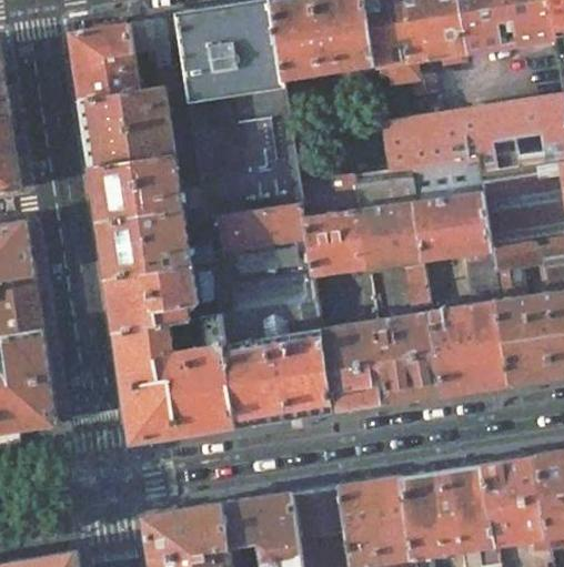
[(183,85),(192,151),(200,206),(202,218),(204,218),(299,203),(295,182),(281,81),(268,1),(267,1),(267,0),(175,14),(174,16),(183,85)]
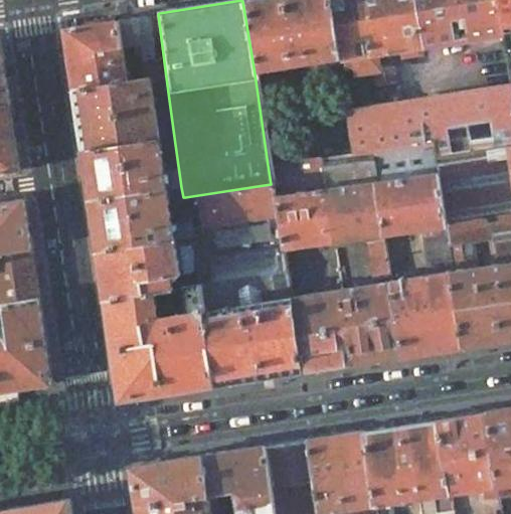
[(327,0),(247,0),(242,1),(254,73),(336,60),(327,0)]
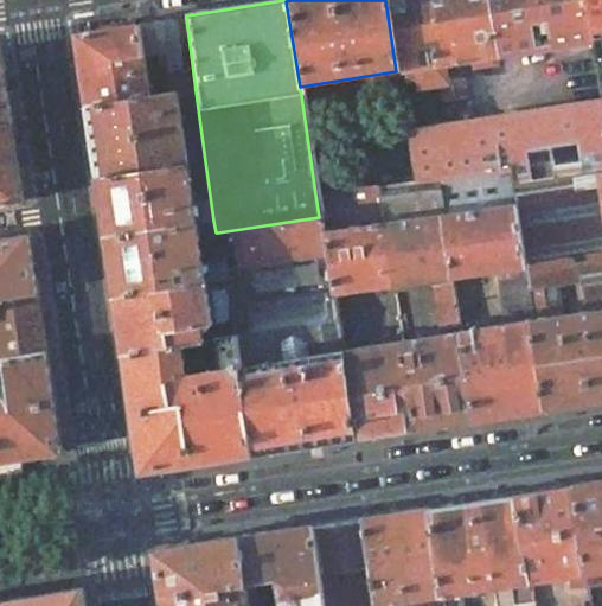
[(484,0),(385,0),(396,71),(414,69),(455,62),(493,56),(484,0)]
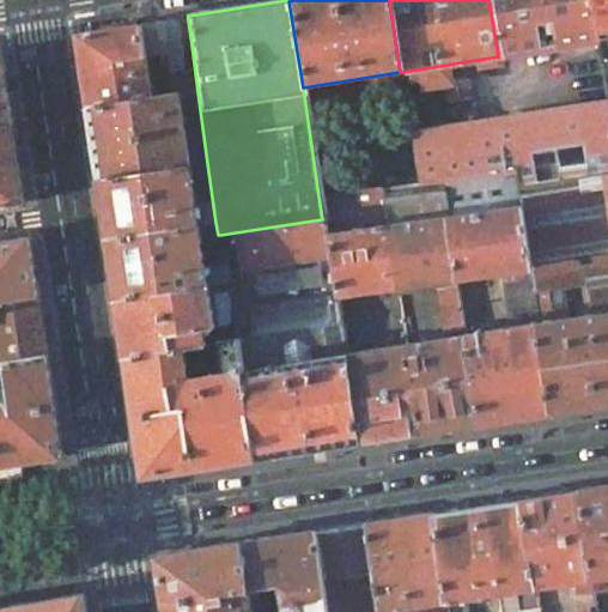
[(588,0),(488,0),(498,56),(595,41),(588,0)]
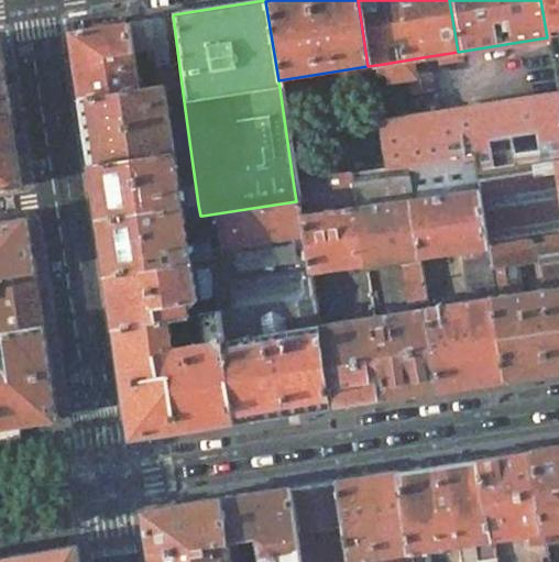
[(558,0),(540,0),(547,37),(557,97),(558,110),(558,0)]
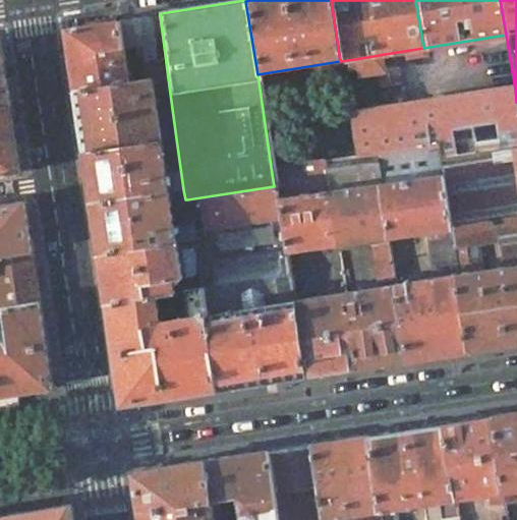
[(137,49),(141,82),(151,80),(168,78),(160,14),(117,21),(122,52),(133,50),(137,49)]
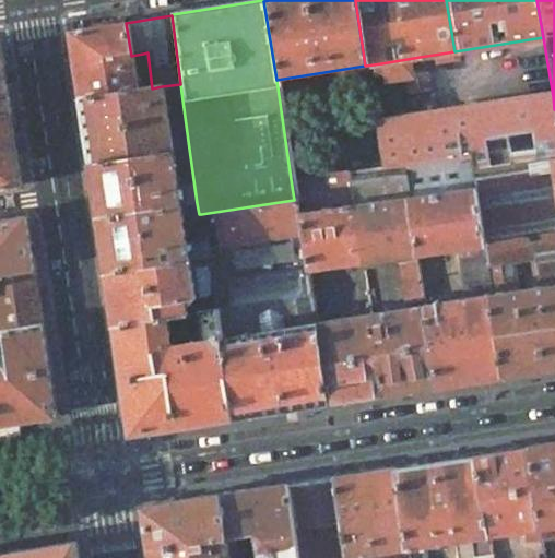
[(126,23),(68,33),(72,64),(78,99),(136,91),(131,56),(126,23)]
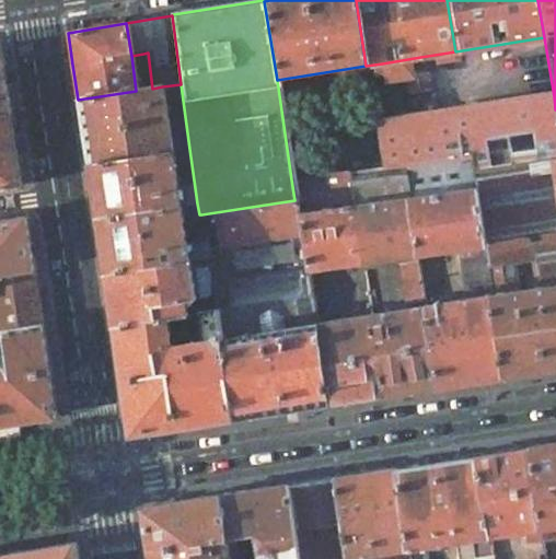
[(420,57),(382,63),(384,81),(405,78),(407,93),(426,90),(420,57)]
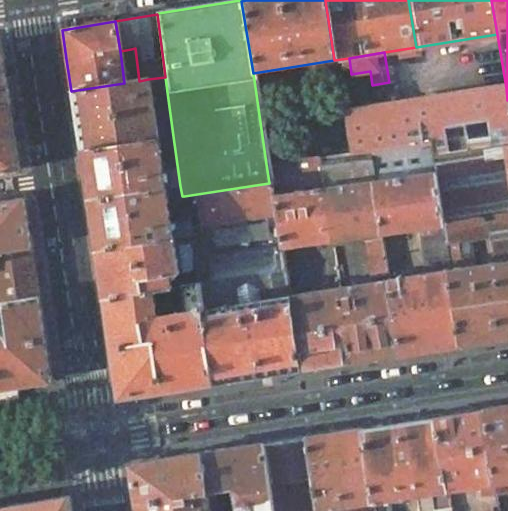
[(124,83),(71,91),(72,95),(80,149),(156,138),(148,79),(139,81),(124,83)]
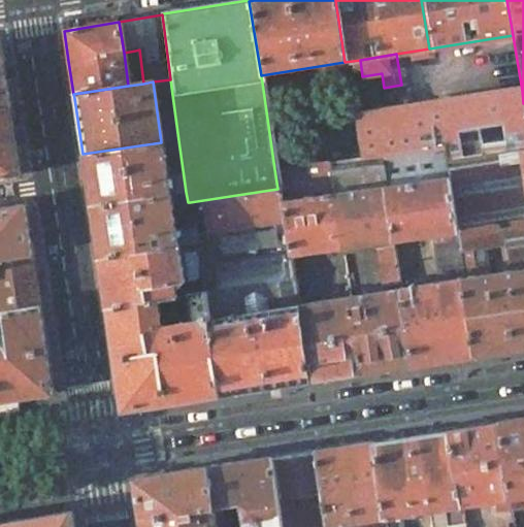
[(356,114),(407,107),(405,90),(354,97),(356,114)]
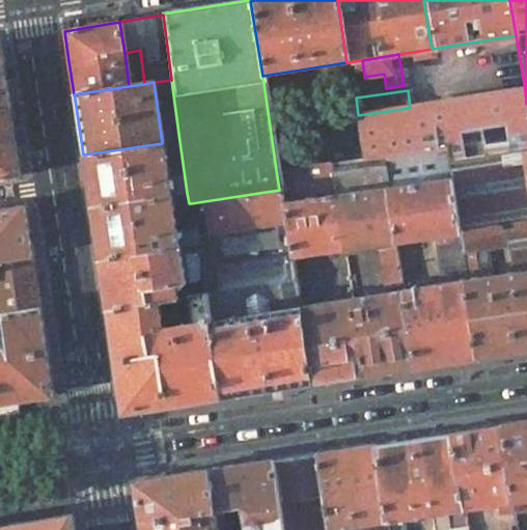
[(358,115),(354,115),(360,159),(360,160),(378,158),(441,149),(444,164),(521,151),(526,150),(526,104),(525,91),(410,108),(358,115)]
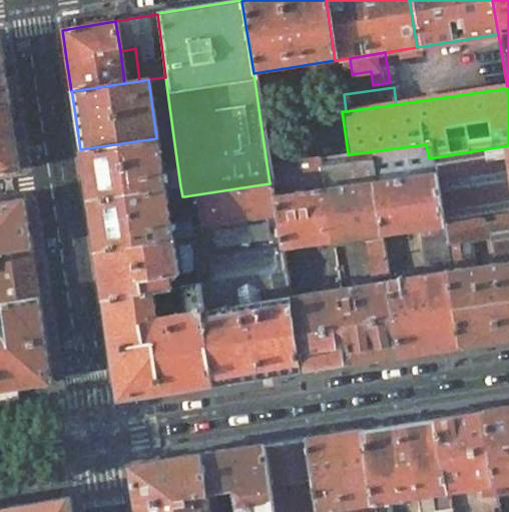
[(0,172),(14,170),(16,168),(10,133),(6,105),(0,106),(0,172)]
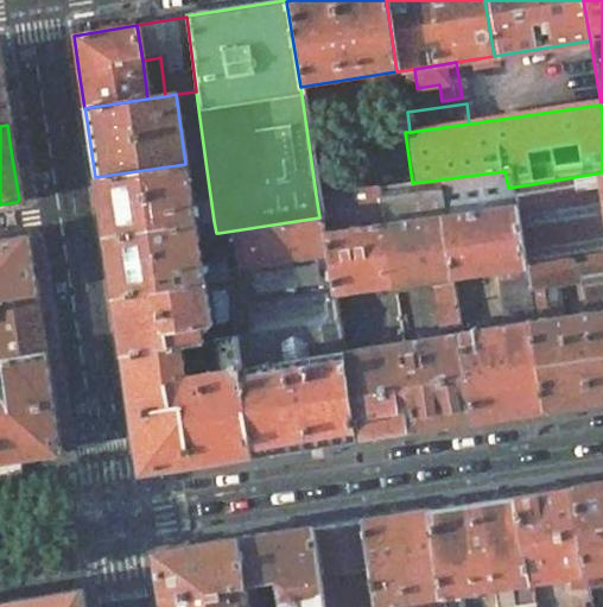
[(185,164),(95,177),(103,231),(105,238),(195,223),(204,222),(214,221),(205,162),(185,164)]
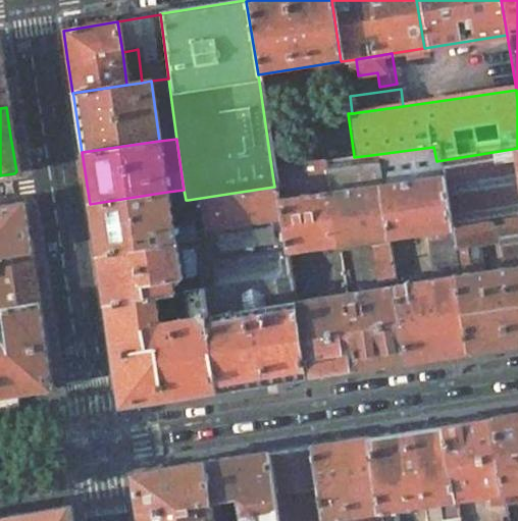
[(433,147),(371,155),(384,237),(447,227),(436,161),(433,147)]
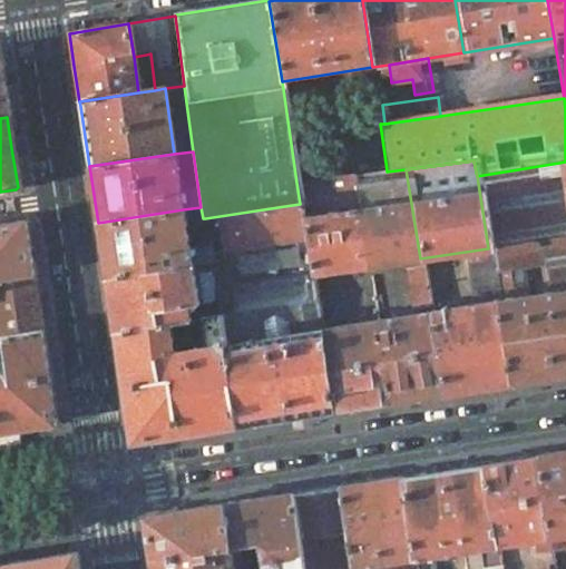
[(511,384),(565,374),(565,207),(559,163),(477,176),(488,248),(496,300),(511,384)]
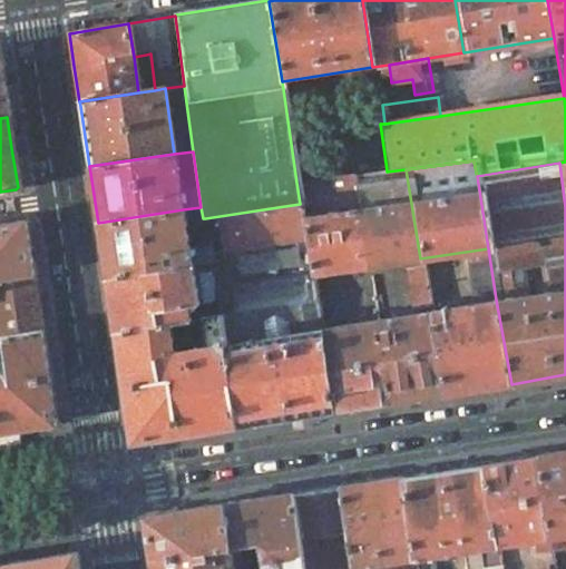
[(420,258),(406,169),(387,172),(387,170),(352,175),(367,267),(405,261),(409,296),(426,293),(420,258)]
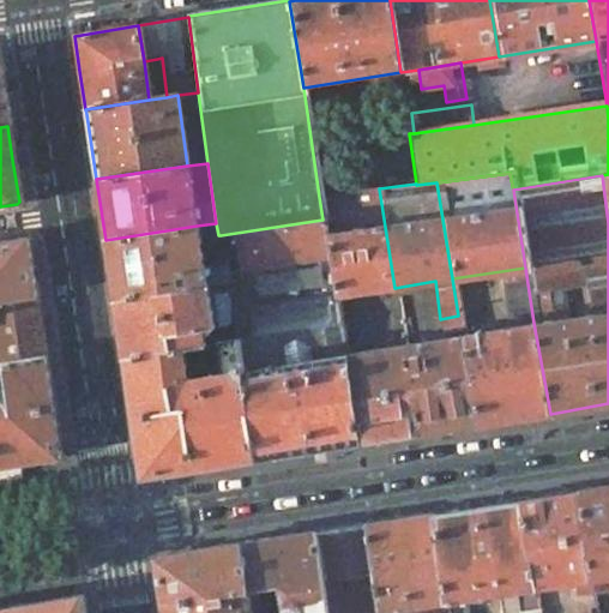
[(379,188),(319,197),(323,220),(335,296),(395,288),(379,188)]
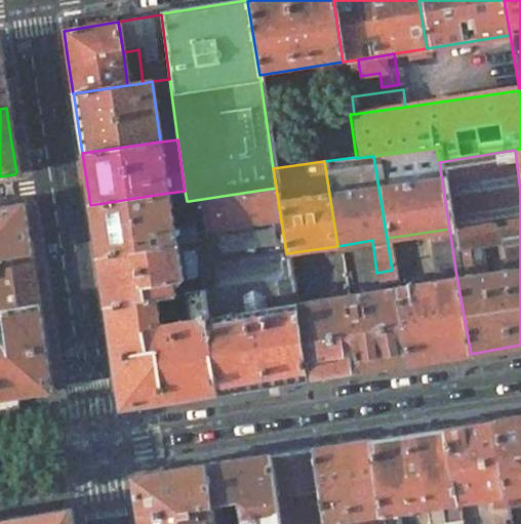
[(201,290),(216,393),(307,378),(294,303),(286,253),(276,188),(189,201),(189,206),(190,212),(194,241),(201,290)]
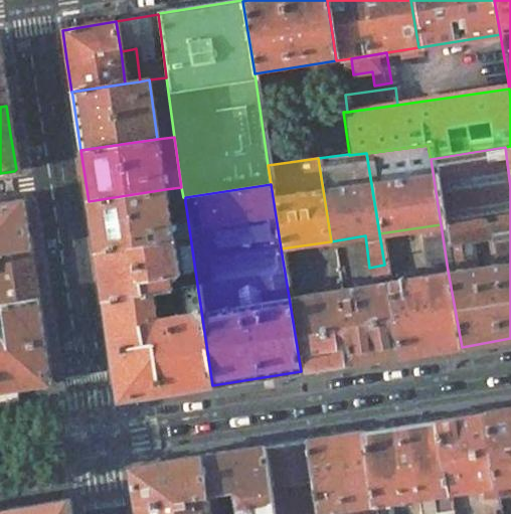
[(181,187),(173,188),(176,204),(185,202),(185,197),(183,197),(181,187)]
